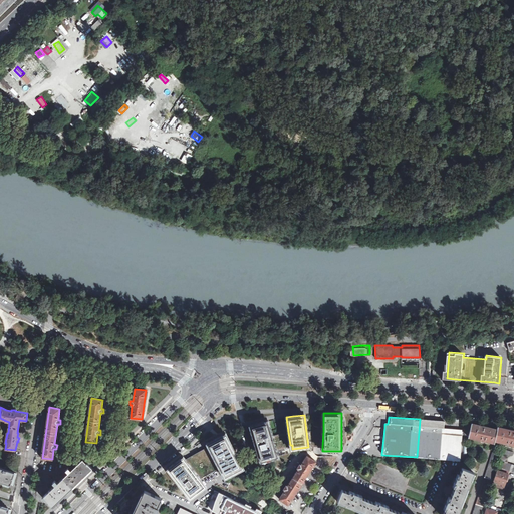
[(445,421),(420,419),(417,457),(442,459),(460,461),(462,430),(444,428),(444,425),(445,421)]
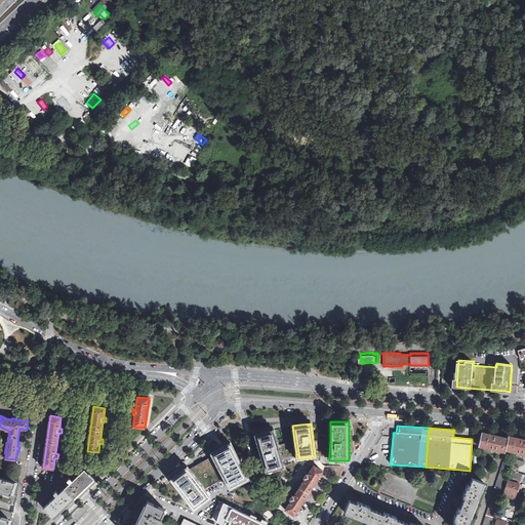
[(269,432),(255,435),(266,472),(271,470),(270,468),(276,467),(276,469),(284,467),(282,459),(278,445),(274,430),(269,432)]
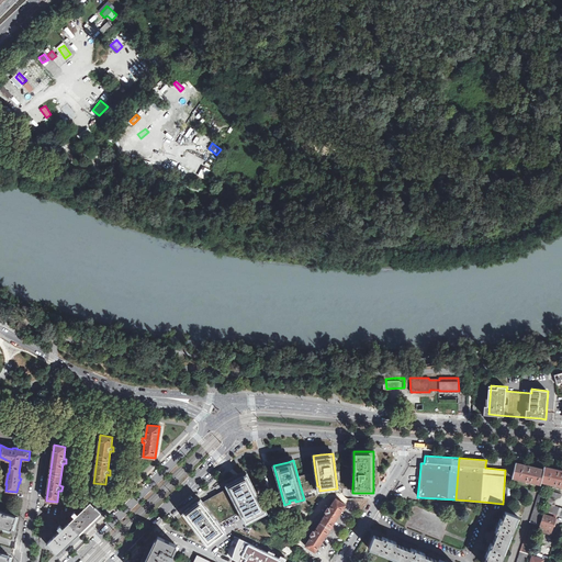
[(544,469),(515,462),(515,464),(510,463),(509,465),(508,472),(513,473),(512,476),(525,480),(525,481),(527,481),(528,480),(540,483),(541,481),(544,469)]
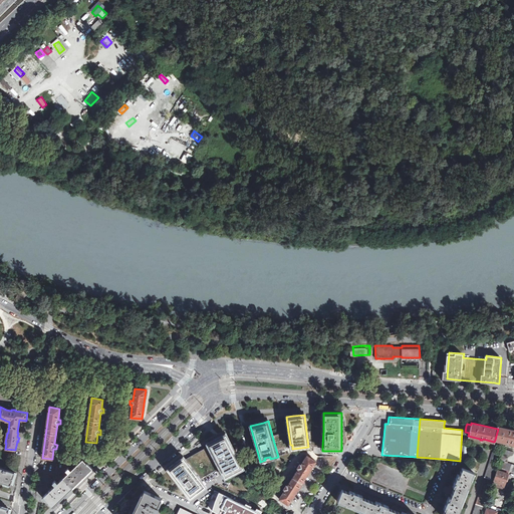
[(513,430),(498,427),(498,429),(495,440),(503,442),(502,443),(505,444),(505,442),(513,444),(513,430)]
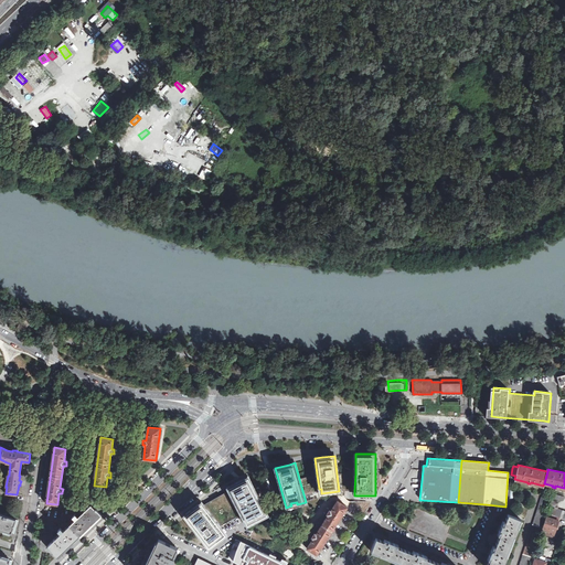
[(355,473),(337,473),(339,491),(354,490),(355,473)]
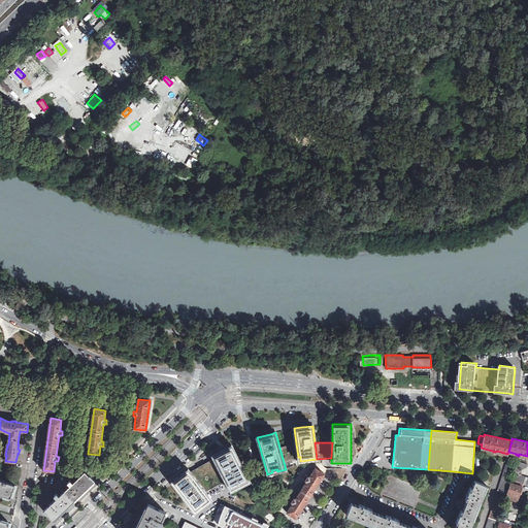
[(296,443),(288,446),(279,448),(284,462),(298,459),(298,457),(296,443)]
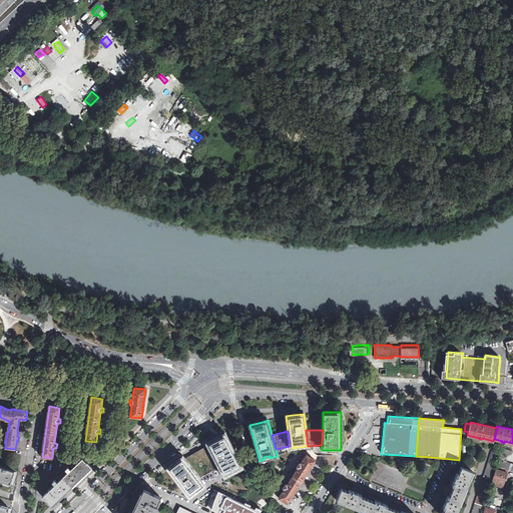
[(224,434),(207,443),(208,445),(219,467),(224,476),(241,467),(224,434)]
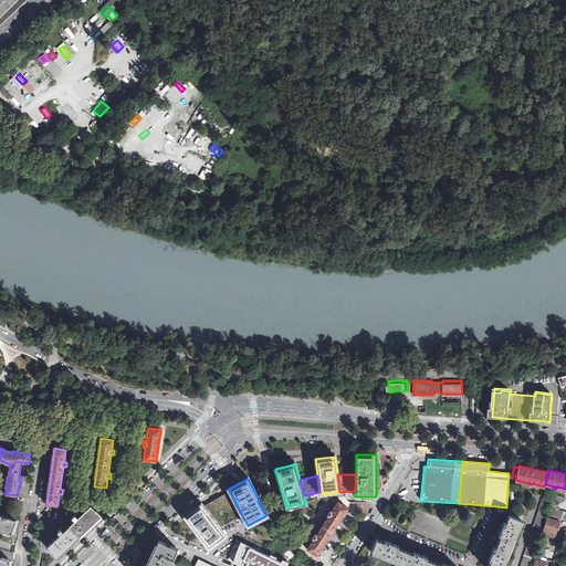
[(242,515),(230,491),(208,504),(203,506),(219,527),(242,515)]
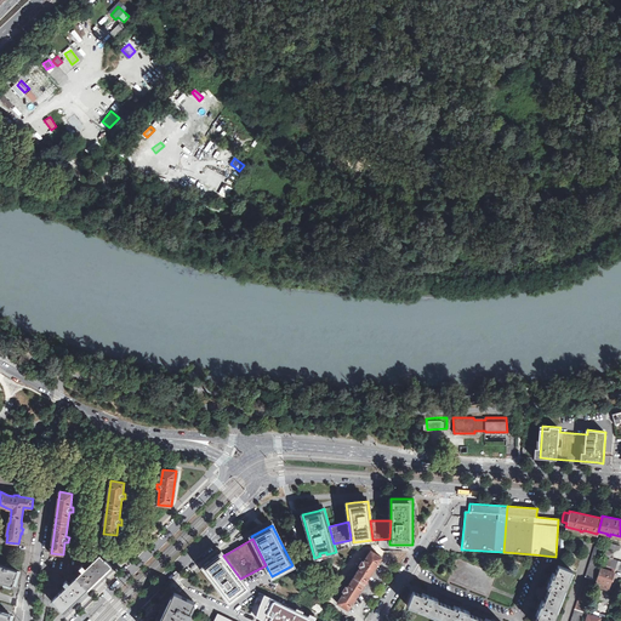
[(620,546),(605,542),(599,563),(620,570),(620,562),(609,558),(611,554),(613,550),(619,551),(620,546)]
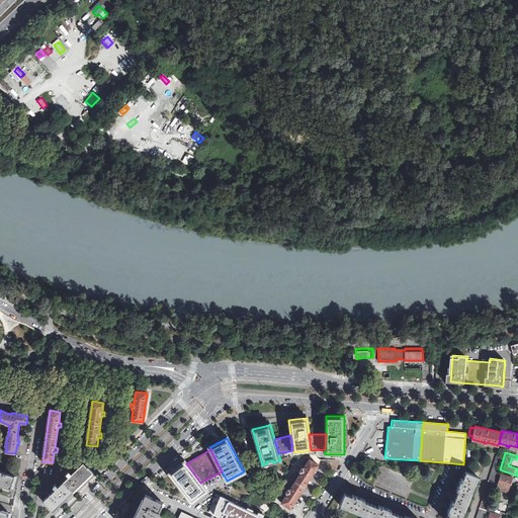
[(485,517),(504,455),(496,453),(477,517),(485,517)]
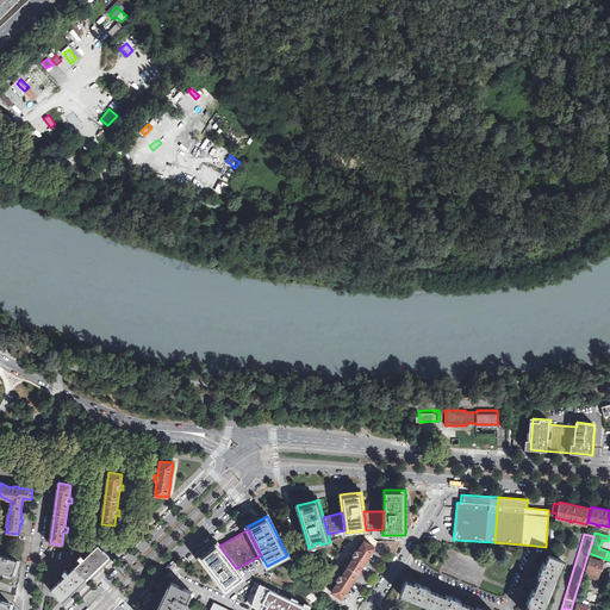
[(368,556),(374,548),(365,541),(358,552),(354,549),(352,554),(354,556),(341,577),(338,574),(335,579),(338,582),(331,592),(342,598),(349,586),(368,556)]
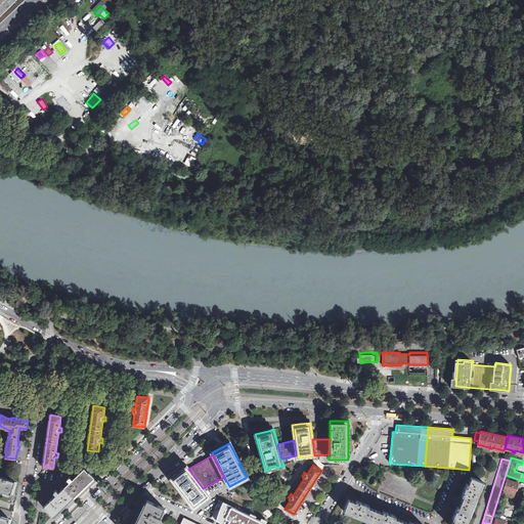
[(51,513),(53,516),(94,477),(92,475),(90,473),(92,472),(88,467),(87,467),(86,468),(85,469),(84,468),(72,479),(70,477),(53,493),(55,495),(44,506),(51,513)]
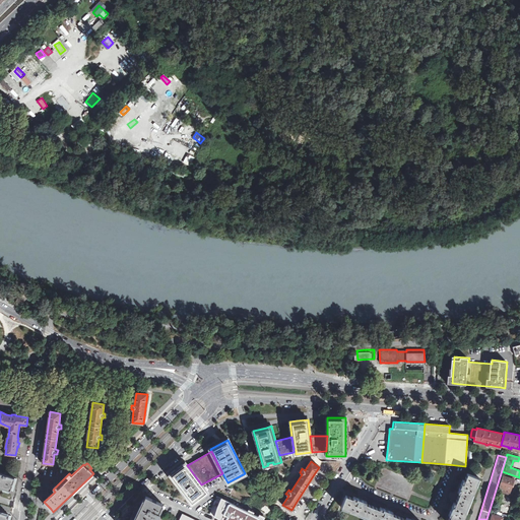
[(187,465),(185,463),(170,474),(172,476),(180,488),(189,499),(192,503),(206,492),(201,484),(187,465)]
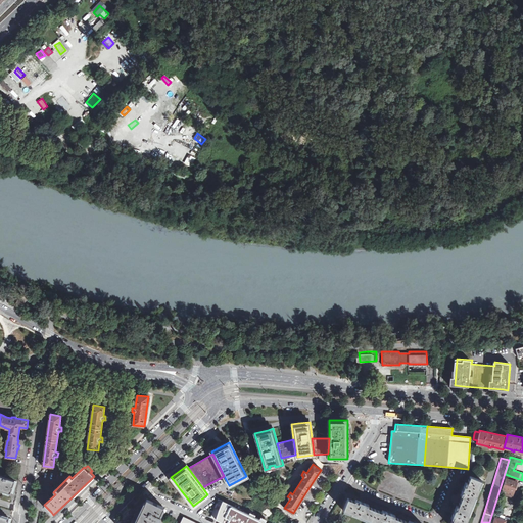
[(0,489),(3,490),(10,493),(12,486),(14,481),(0,476),(0,489)]
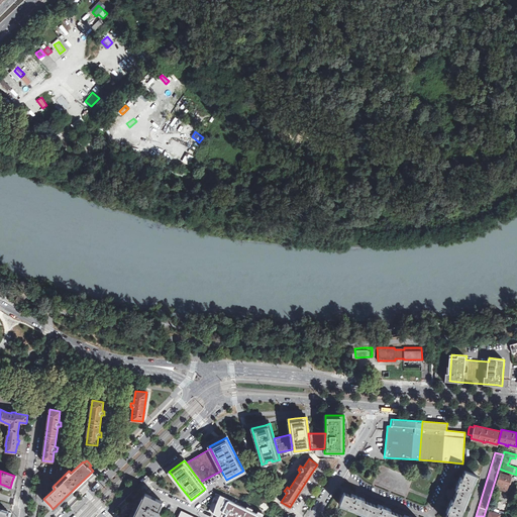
[(457,516),(475,476),(462,471),(455,488),(452,487),(452,488),(448,489),(447,491),(446,493),(449,496),(448,497),(450,498),(443,516),(457,516)]
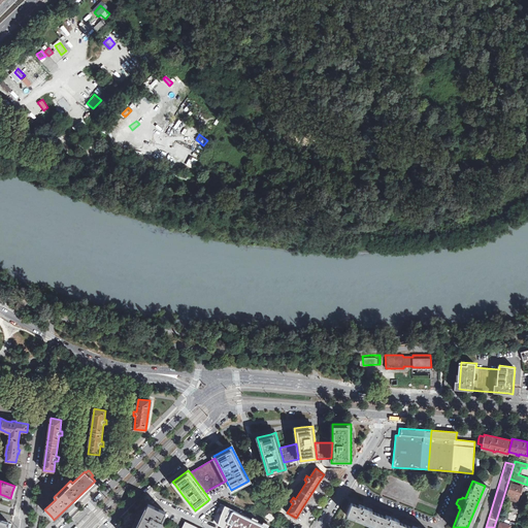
[(524,486),(510,482),(505,497),(510,499),(519,502),(524,486)]
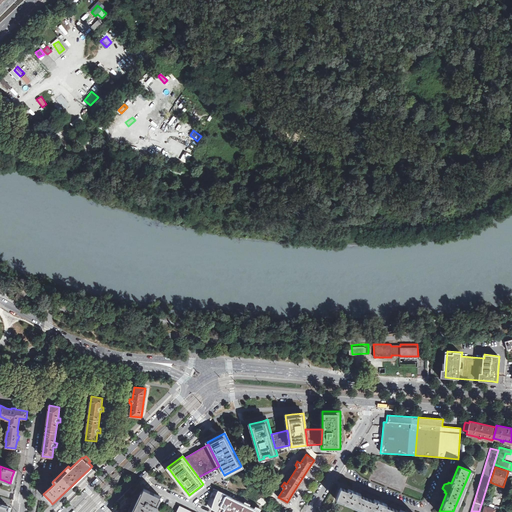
[(240,479),(234,489),(238,491),(244,482),(240,479)]
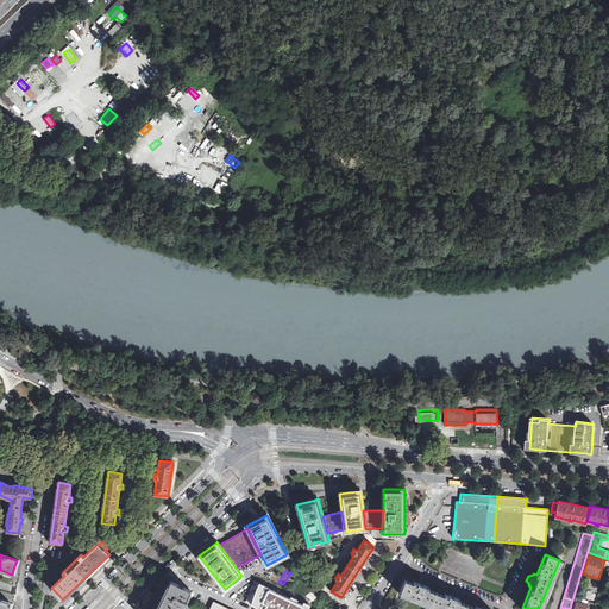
[(598,579),(589,576),(586,584),(598,589),(601,579),(598,579)]
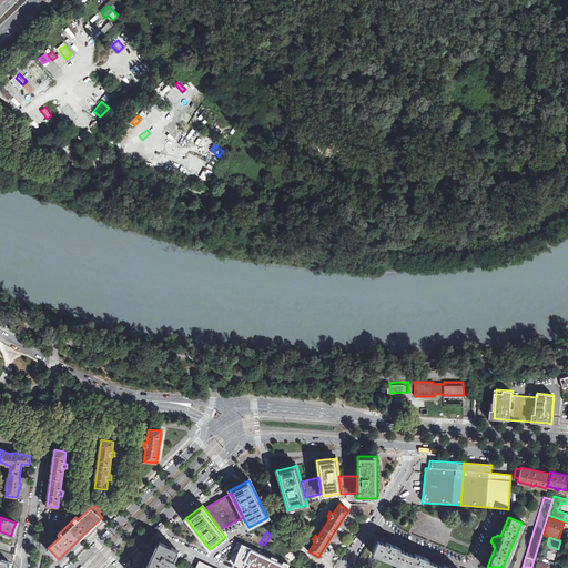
[(287,567),(290,567),(290,565),(284,561),(283,564),(277,561),(279,559),(272,556),(271,558),(242,544),(237,541),(233,551),(230,561),(243,567),(287,567)]
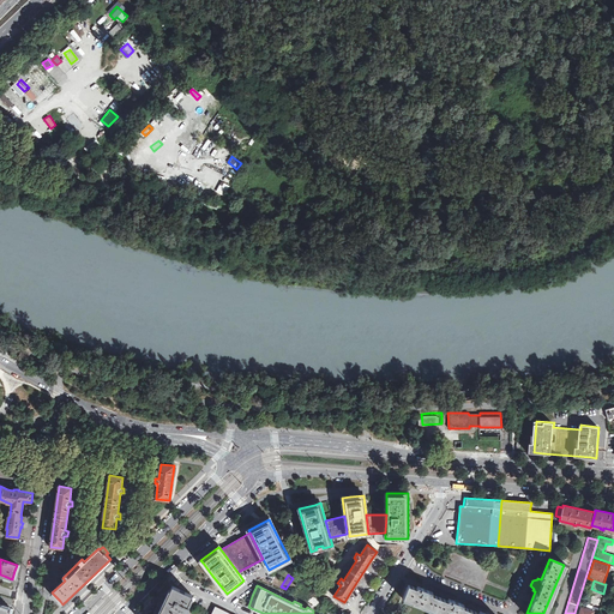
[(416,590),(409,587),(403,599),(413,602),(411,605),(421,608),(421,607),(439,613),(480,613),(475,613),(464,609),(464,608),(456,605),(450,601),(449,603),(432,596),(433,595),(425,591),(417,589),(416,590)]
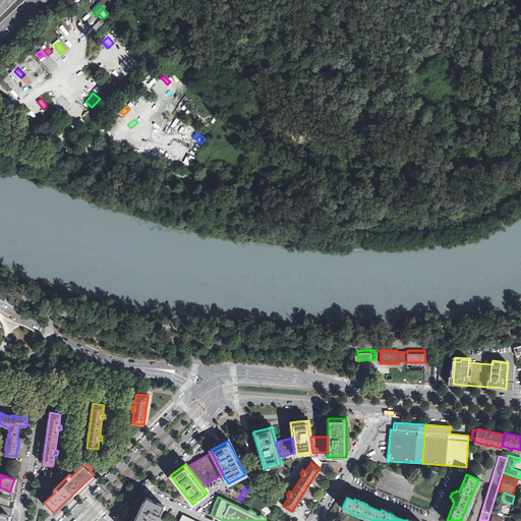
[(158,520),(165,506),(148,499),(147,501),(146,500),(143,503),(142,505),(134,520),(158,520)]
